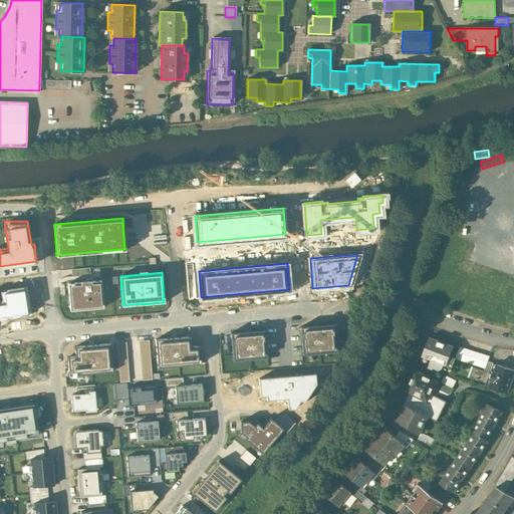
[(80,284),(69,285),(71,308),(101,306),(99,282),(91,283),(91,279),(79,280),(80,284)]
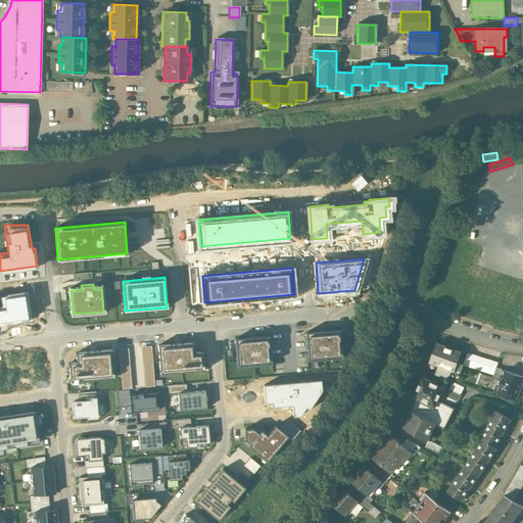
[(0,320),(27,316),(24,293),(3,296),(4,306),(0,307),(0,320)]
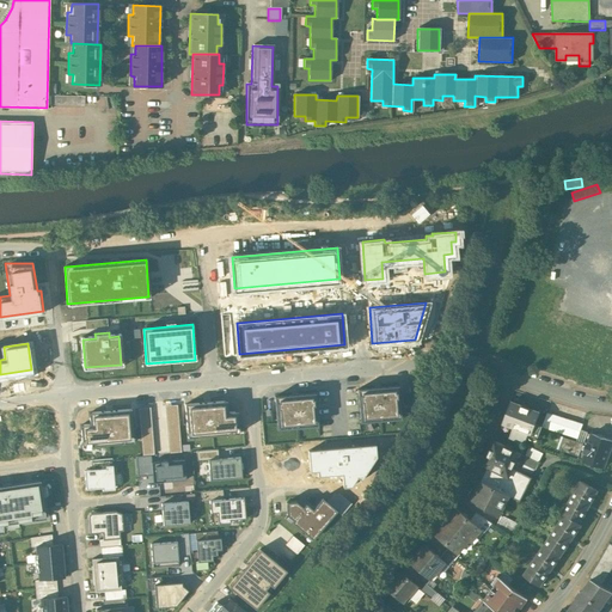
[(402,385),(356,389),(359,418),(369,417),(369,422),(391,420),(391,415),(399,415),(399,408),(404,408),(402,385)]
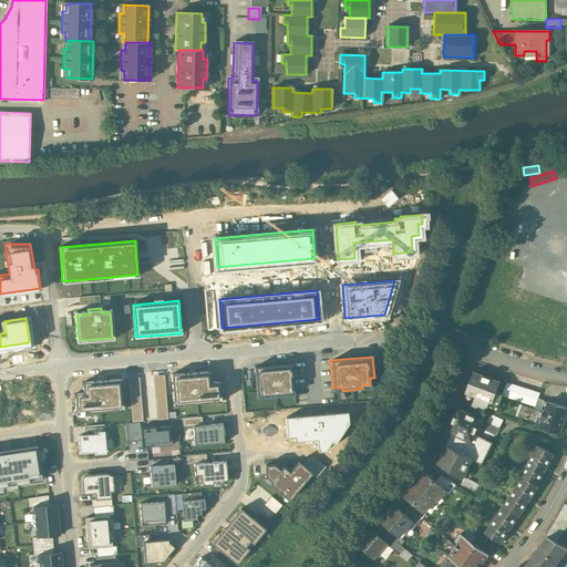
[(291,364),(254,367),(254,370),(250,370),(253,390),(256,390),(256,393),(266,392),(266,398),(286,395),(285,391),(294,390),(291,364)]
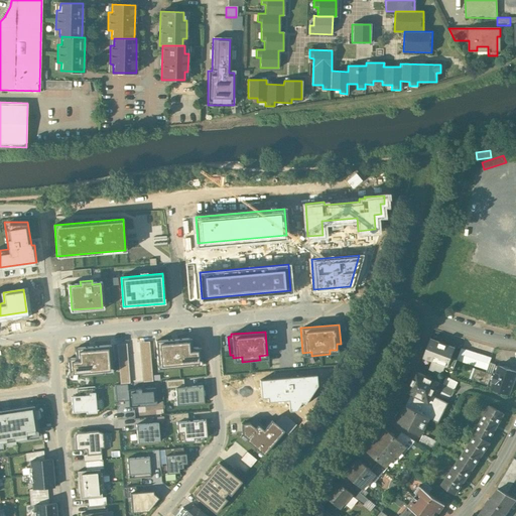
[(455,348),(430,339),(423,357),(432,360),(445,365),(448,366),(452,357),(455,348)]
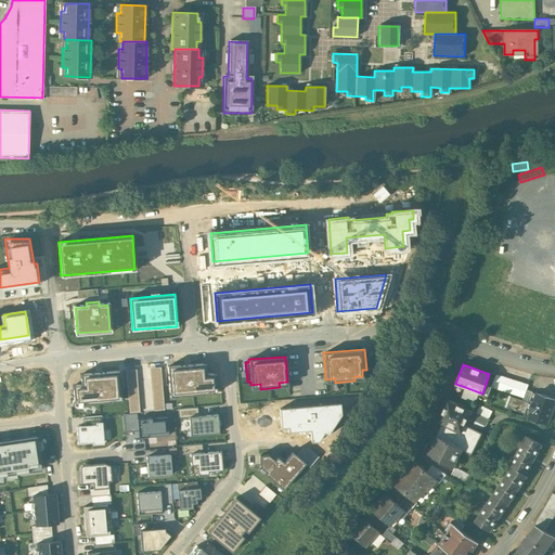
[(205,365),(168,369),(170,399),(216,396),(215,375),(205,376),(205,365)]
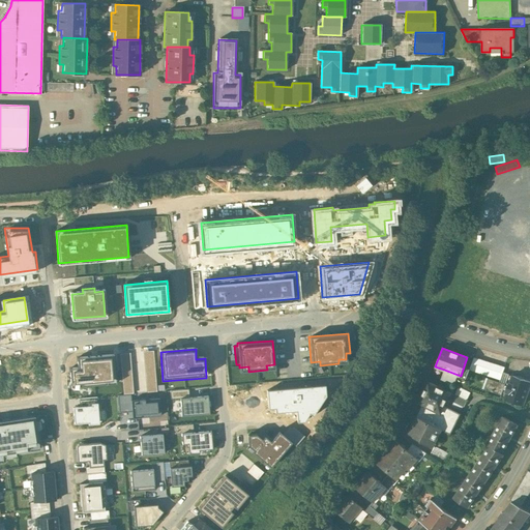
[(112,357),(77,360),(78,372),(69,372),(71,388),(114,384),(112,357)]
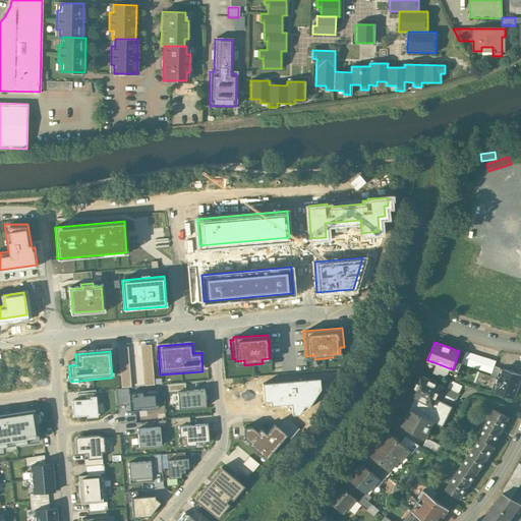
[(496,361),(466,352),(462,362),(491,371),(496,361)]
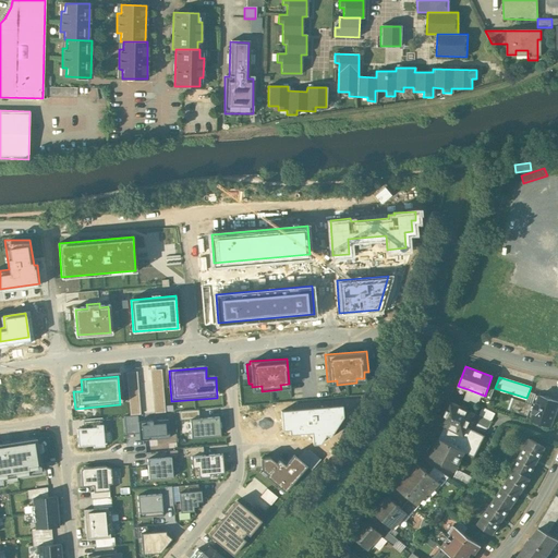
[(495,388),(488,386),(485,396),(490,398),(495,388)]
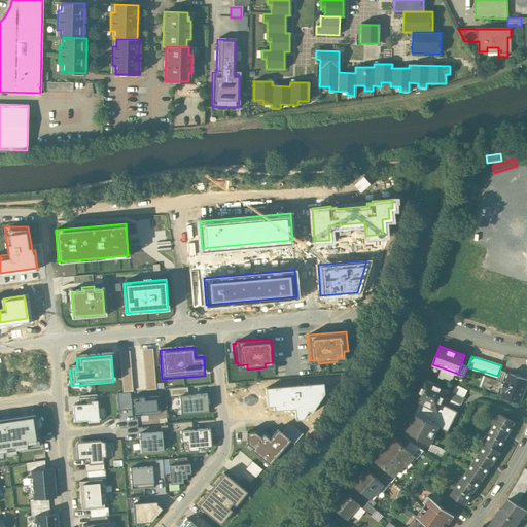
[(455,373),(442,367),(437,378),(451,383),(455,373)]
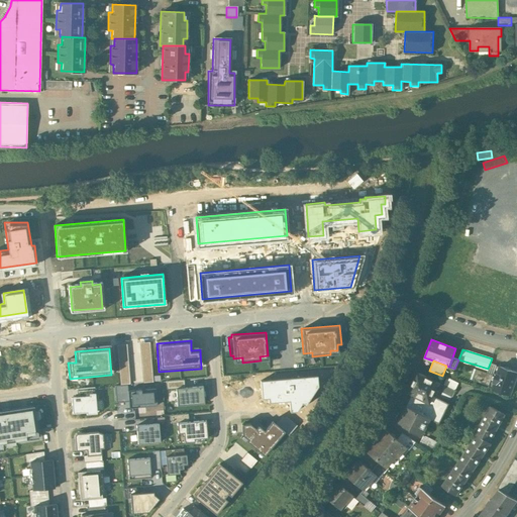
[(516,375),(516,373),(500,367),(497,374),(493,388),(510,394),(516,375)]
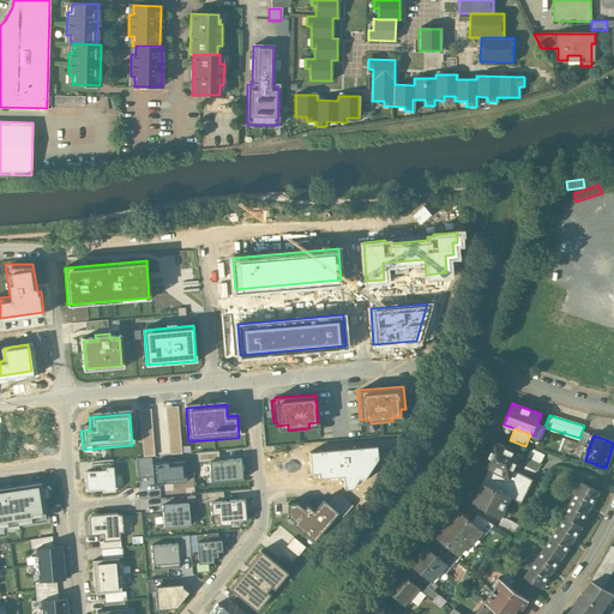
[(585,445),(565,438),(561,451),(582,458),(581,459),(585,461),(590,444),(587,443),(585,445)]
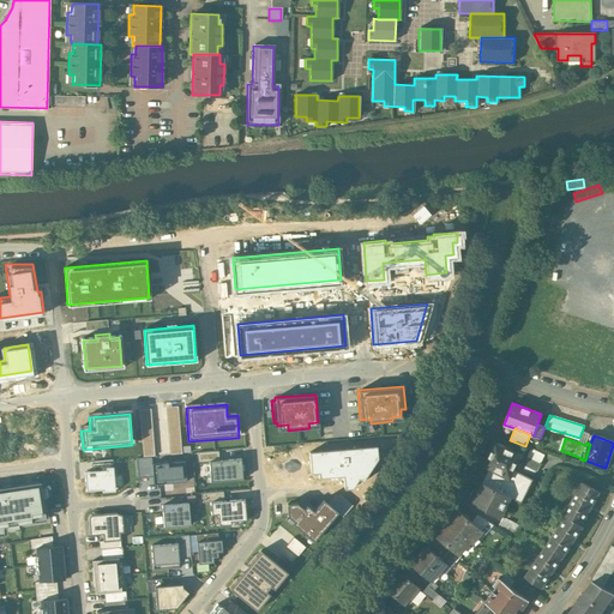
[(522,455),(495,441),(485,465),(489,468),(510,479),(515,470),(518,463),(522,455)]
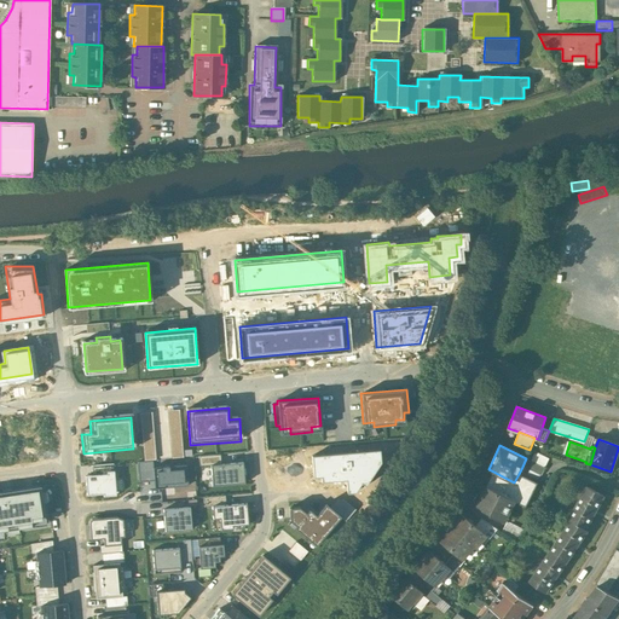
[(380,450),(312,456),(313,479),(322,478),(323,482),(346,481),(347,495),(354,493),(360,484),(365,487),(381,462),(380,450)]
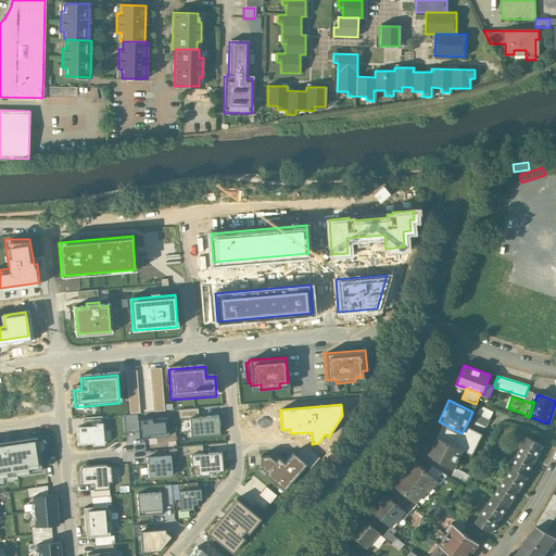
[(198,408),(178,409),(179,418),(189,418),(199,417),(198,408)]
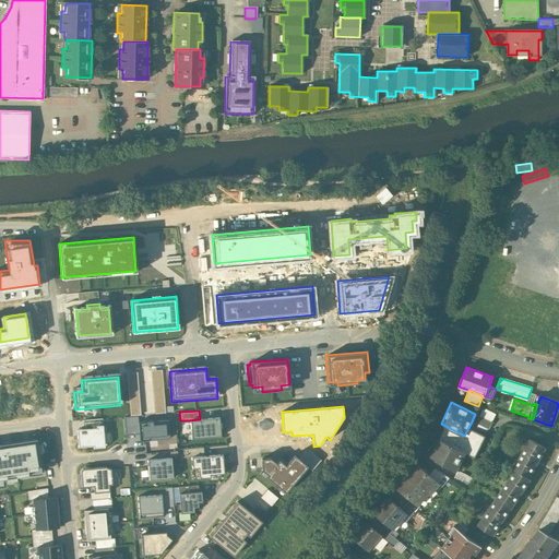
[(492,423),(475,414),(472,421),(478,424),(489,429),(492,423)]
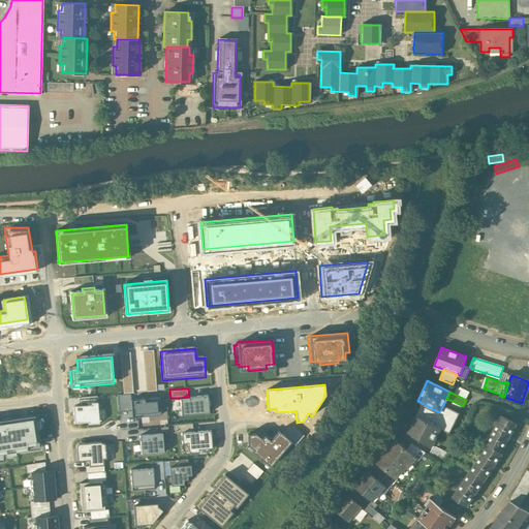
[(130,395),(117,396),(119,412),(131,411),(131,404),(130,395)]
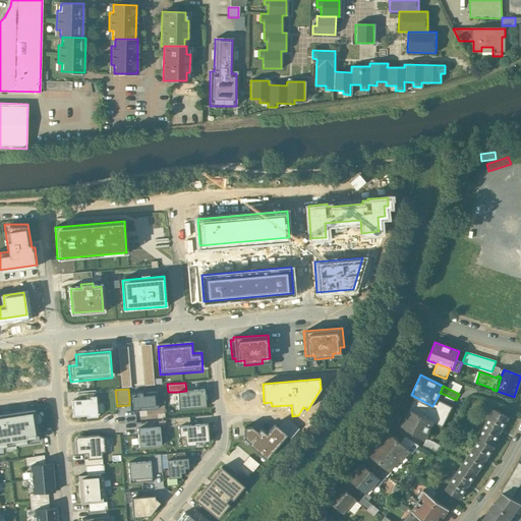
[(186,391),(177,392),(178,409),(206,406),(204,390),(186,391)]
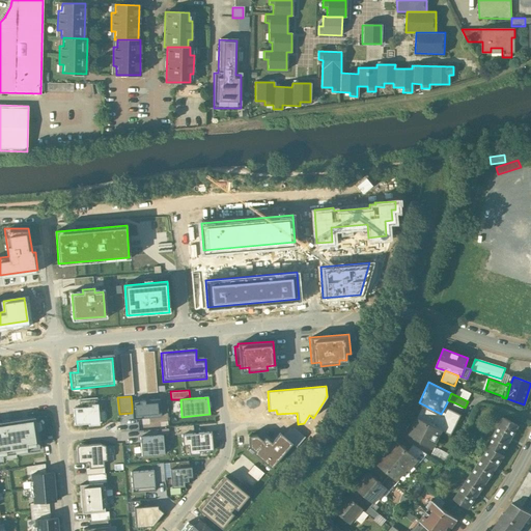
[(79,399),(79,408),(90,408),(90,406),(98,404),(98,398),(79,399)]
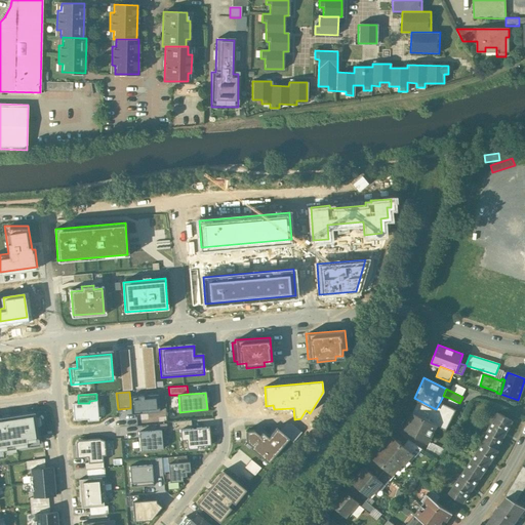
[(136,401),(130,401),(130,408),(131,414),(159,413),(158,395),(142,396),(142,398),(136,398),(136,401)]
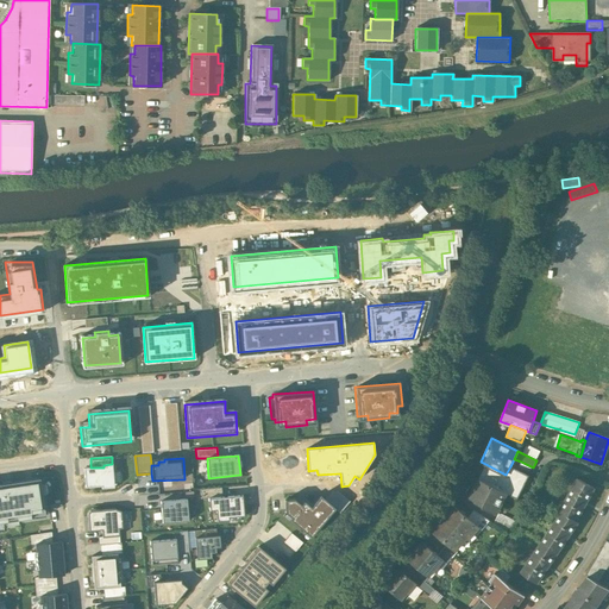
[(521,462),(514,459),(510,466),(518,470),(521,462)]
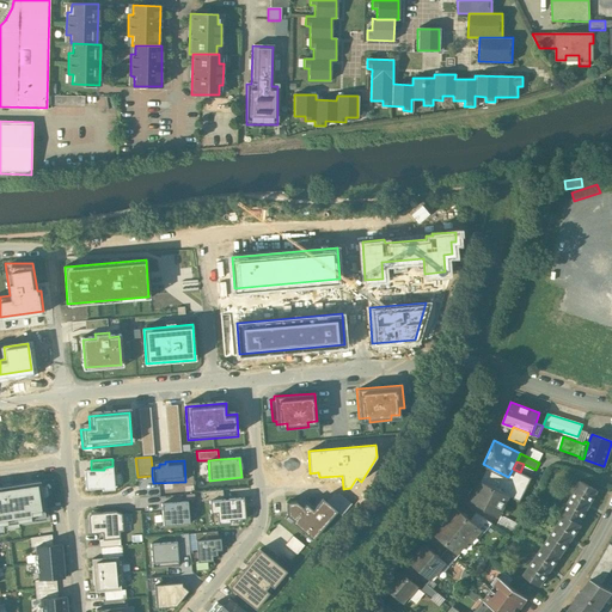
[(91,470),(85,471),(86,490),(102,489),(102,493),(114,491),(112,466),(104,467),(104,470),(91,470)]
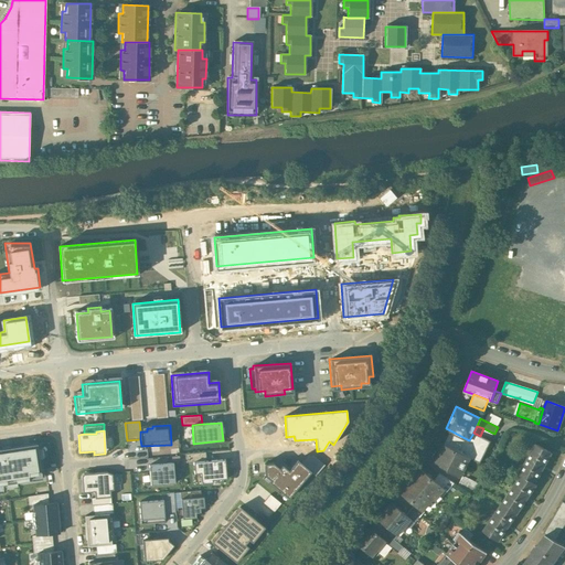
[(473,433),(469,440),(450,430),(443,445),(445,445),(470,458),(480,462),(491,441),(480,436),(473,433)]
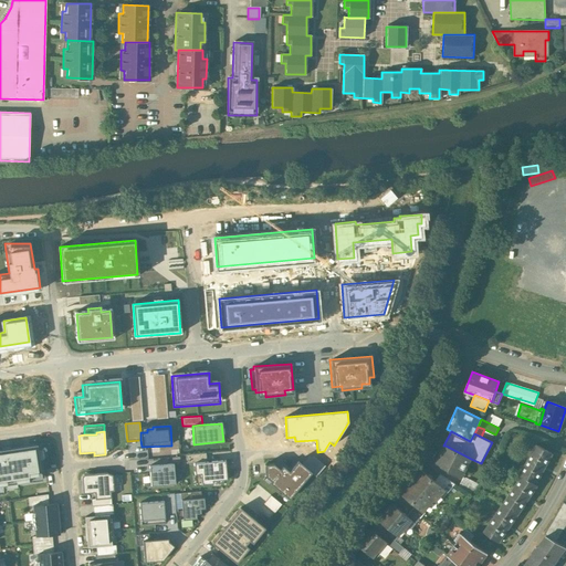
[(492,442),(481,463),(488,467),(499,446),(492,442)]
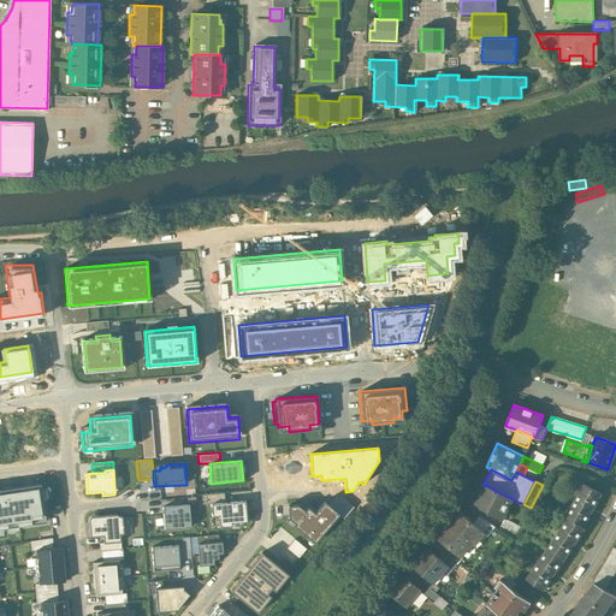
[(40,484),(0,489),(0,527),(46,521),(42,498),(47,498),(46,489),(41,490),(40,484)]
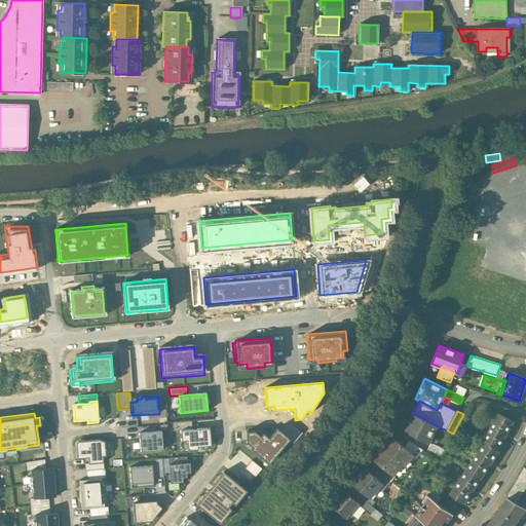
[(514,421),(498,413),(483,442),(484,443),(498,450),(514,421)]
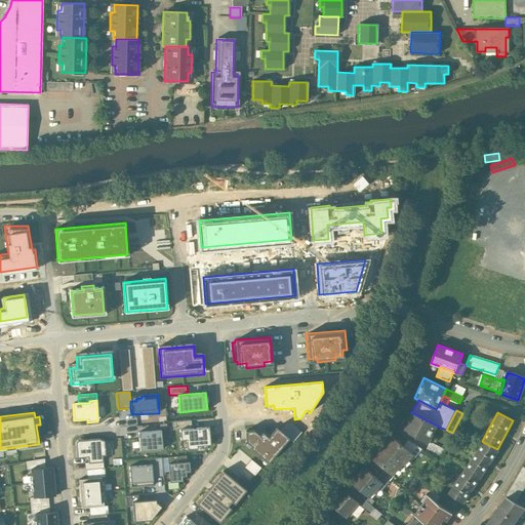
[(437,426),(413,413),(405,429),(411,432),(410,433),(416,436),(416,437),(426,442),(429,436),(431,437),(437,426)]
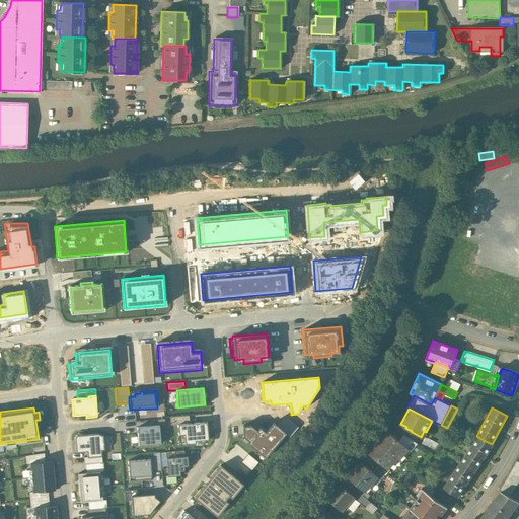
[(189,416),(170,417),(171,425),(177,425),(190,424),(189,416)]
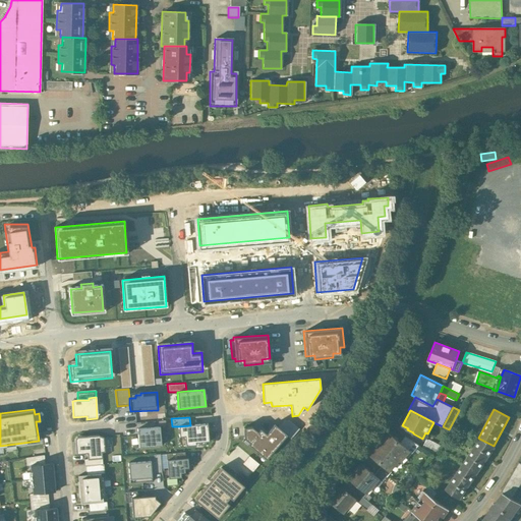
[(190,425),(178,426),(179,436),(185,436),(185,445),(195,445),(195,442),(209,441),(207,424),(190,425)]
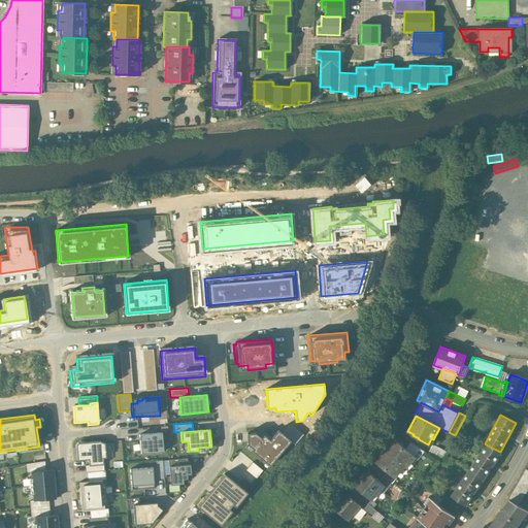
[(290,440),(277,430),(269,439),(263,434),(261,437),(255,432),(246,433),(248,444),(253,449),(252,450),(269,465),(290,440)]
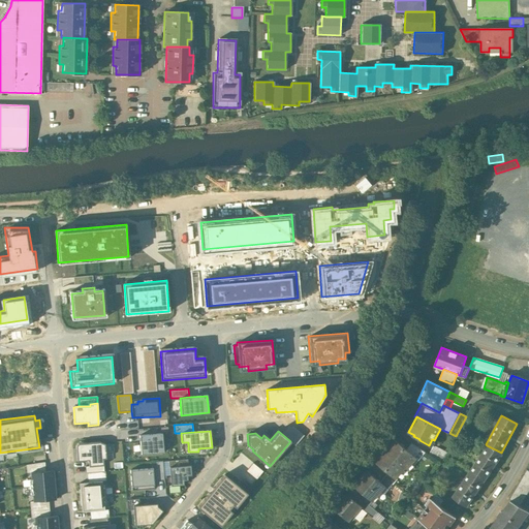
[(161,433),(139,435),(141,453),(163,452),(161,433)]
